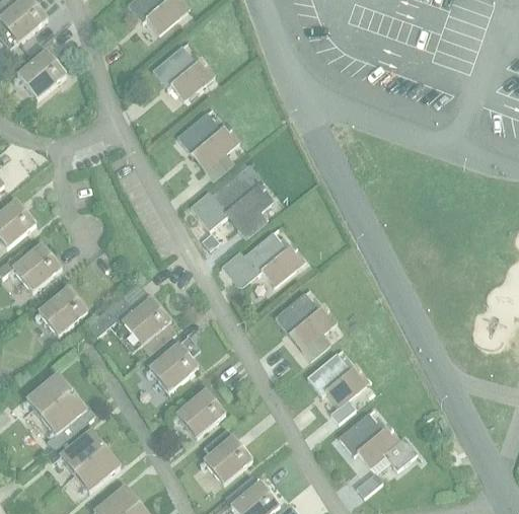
[(1,0),(0,1),(0,21),(18,44),(48,18),(32,0),(1,0)]
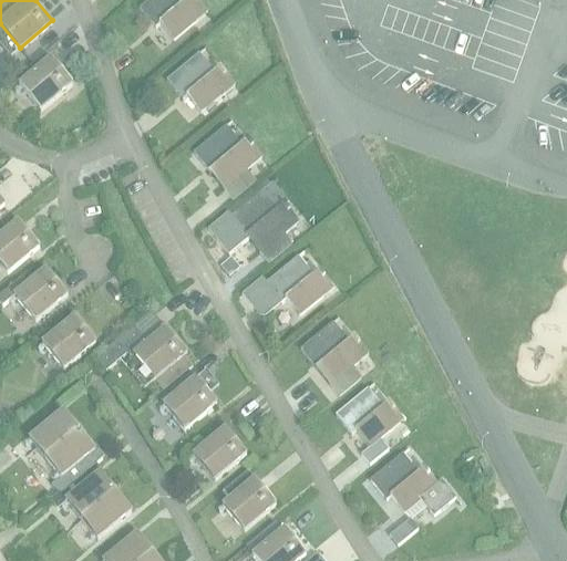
[(173,37),(207,8),(200,0),(144,0),(138,4),(155,24),(160,21),(173,37)]
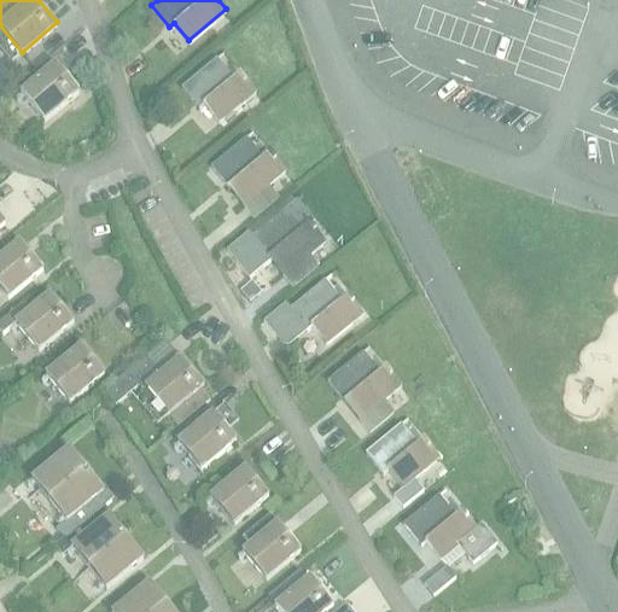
[(219,120),(255,88),(240,70),(233,75),(216,54),(181,85),(199,106),(204,102),(219,120)]
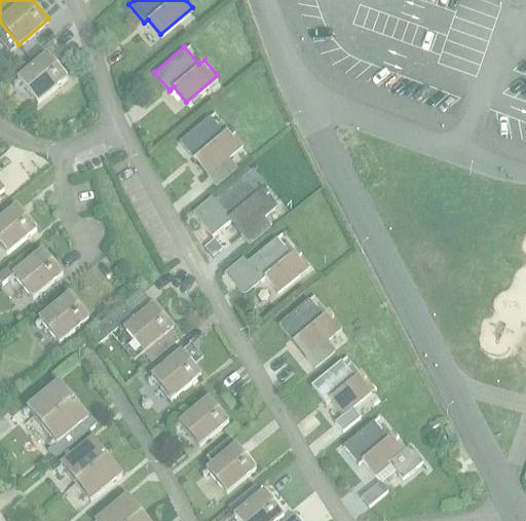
[(37,101),(67,75),(47,51),(17,77),(37,101)]
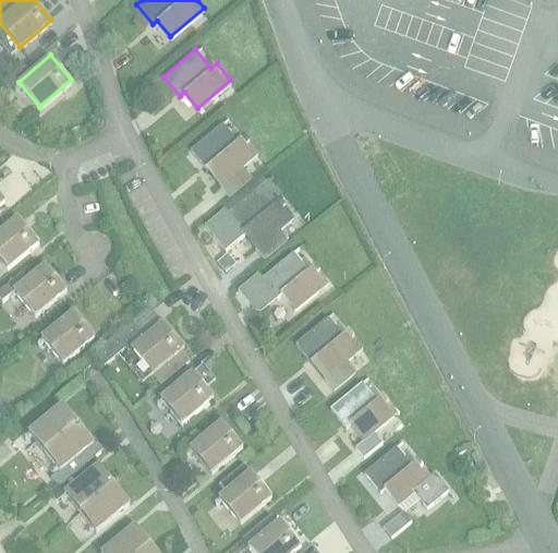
[(251,175),(242,164),(257,151),(243,134),(238,139),(222,121),(190,147),(206,167),(210,164),(222,178),(218,182),(229,193),(251,175)]
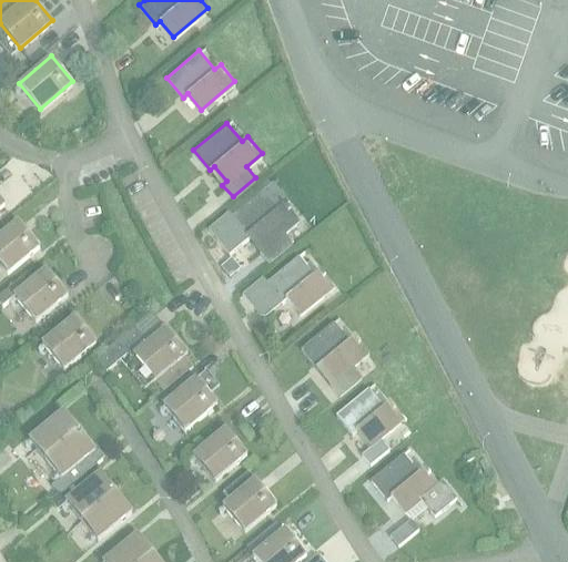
[(298,218),(285,202),(288,198),(273,180),(232,214),(229,210),(208,226),(229,252),(250,235),(249,234),(252,231),(264,246),(260,249),(269,261),(292,241),(284,231),(298,218)]
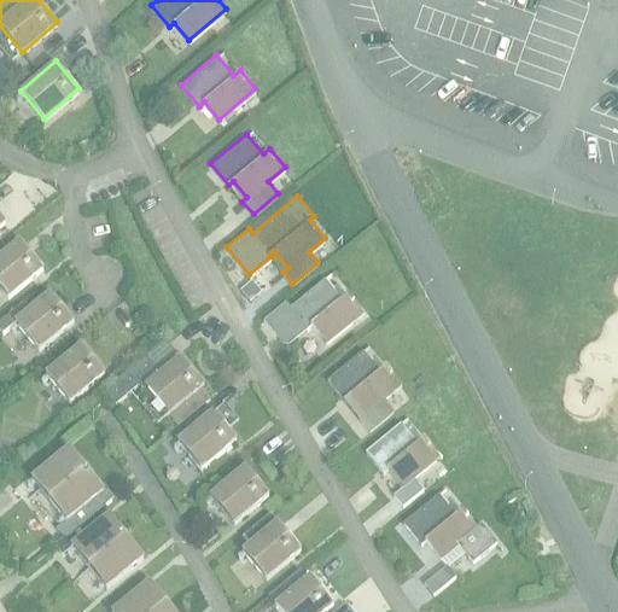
[(0,286),(7,296),(42,267),(19,239),(0,255),(0,286)]
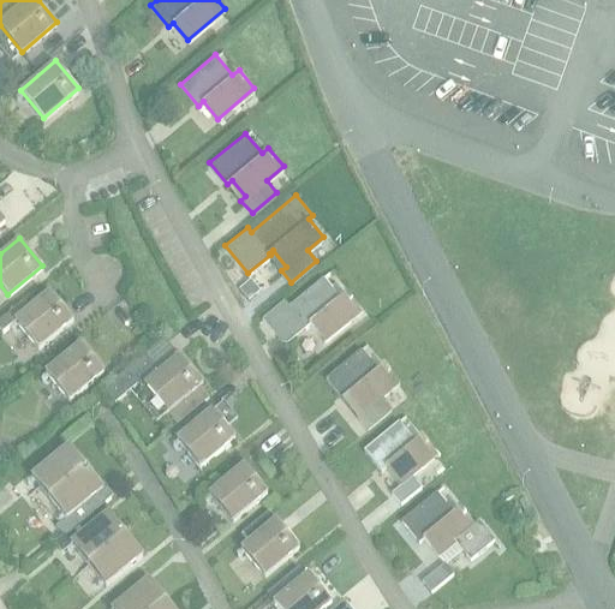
[(324,339),(362,309),(346,290),(340,296),(323,275),(287,304),(282,299),(262,316),(281,340),(287,341),(310,322),(324,339)]
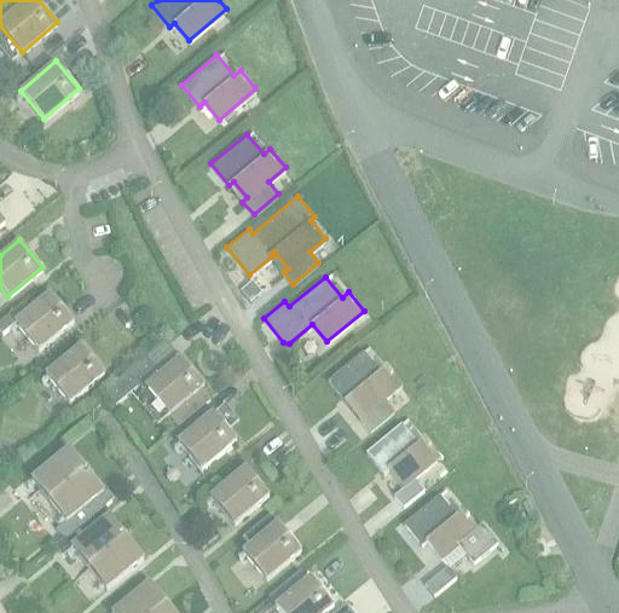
[(39,348),(74,319),(51,291),(28,310),(21,301),(0,318),(0,329),(3,331),(16,321),(39,348)]
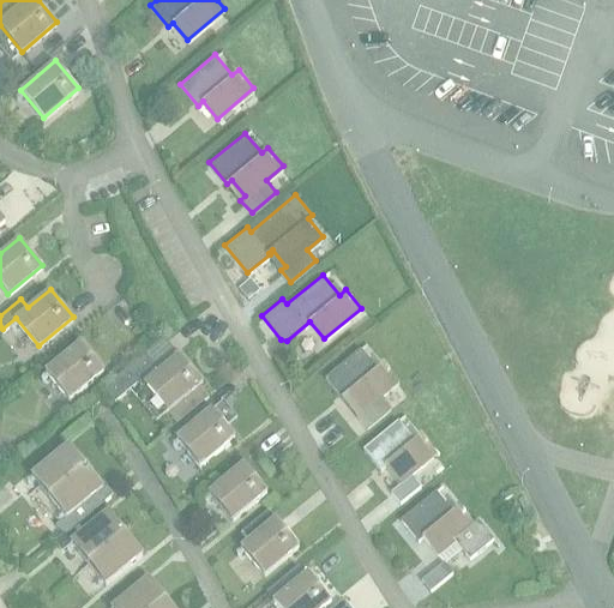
[(68,397),(103,368),(80,341),(46,369),(68,397)]
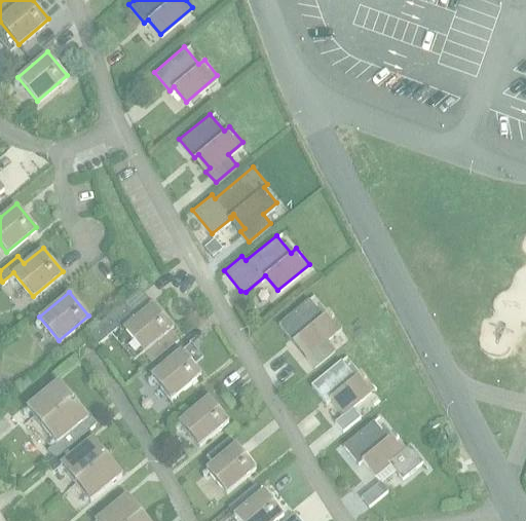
[(335,347),(327,337),(341,325),(328,309),(323,313),(308,296),(278,322),(294,340),(298,336),(309,350),(305,354),(313,365),(335,347)]
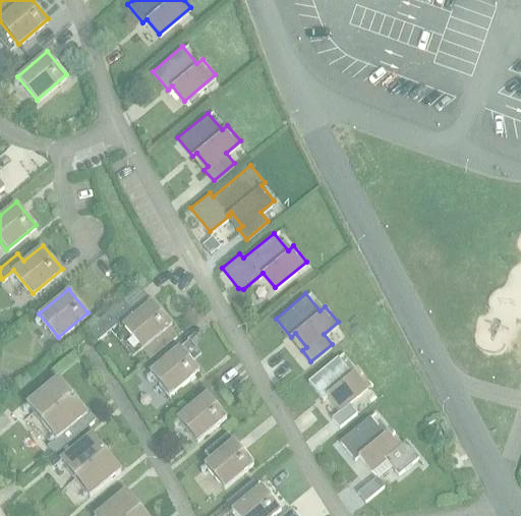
[(88,327),(97,339),(131,309),(122,298),(88,327)]
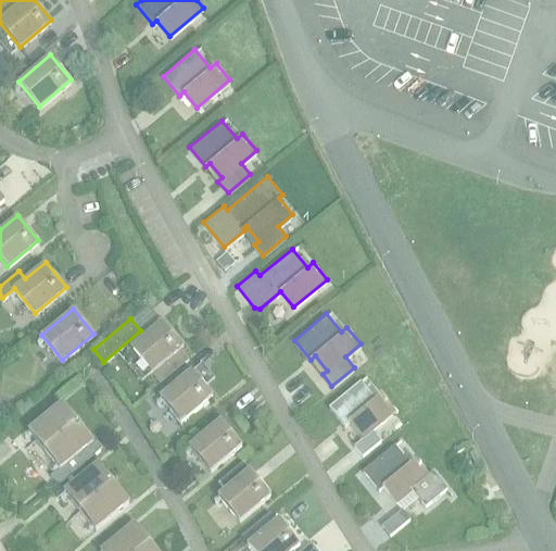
[(162,320),(130,346),(160,380),(188,355),(180,347),(184,345),(162,320)]
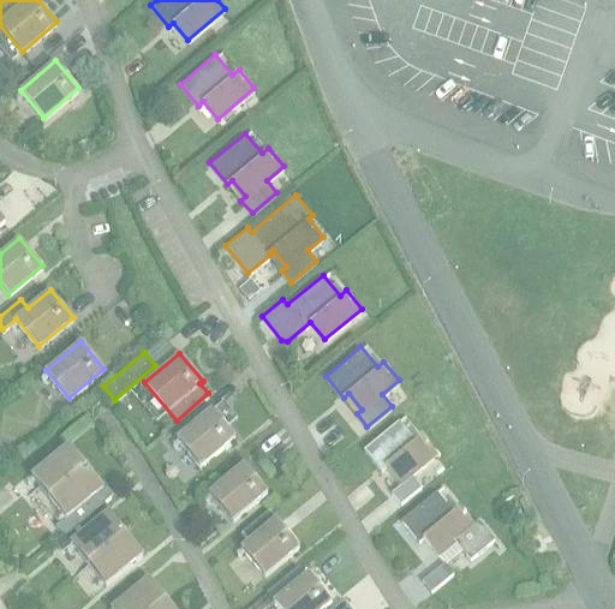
[(236,435),(212,407),(204,399),(168,427),(199,465),(236,435)]
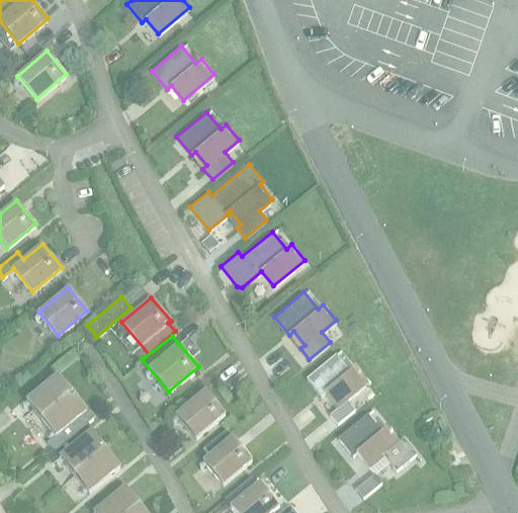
[(345,400),(368,380),(355,364),(350,369),(336,352),(306,376),(321,395),(325,392),(337,406),(345,400)]
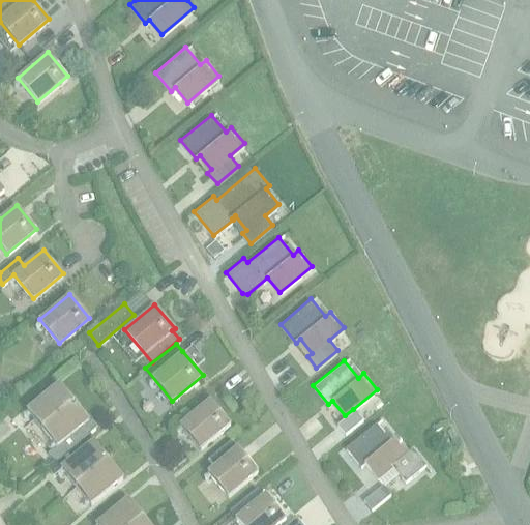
[(41,427),(74,400),(59,382),(27,409),(41,427)]
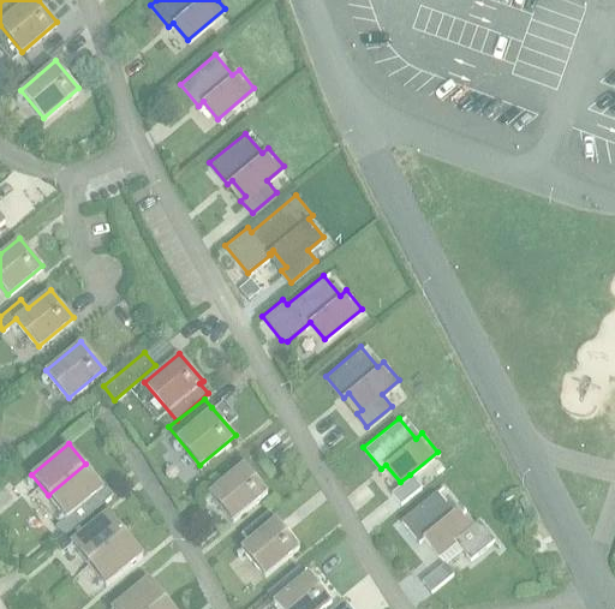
[(232,519),(267,490),(244,463),(209,491),(232,519)]
